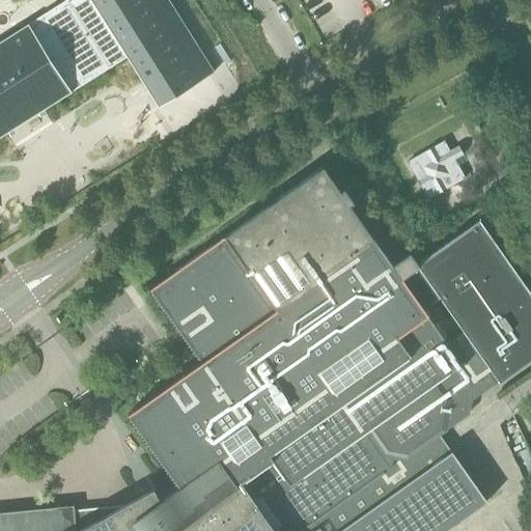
[(0,137),(7,133),(44,110),(113,66),(121,61),(128,57),(159,108),(215,72),(169,0),(66,0),(0,42),(0,137)]
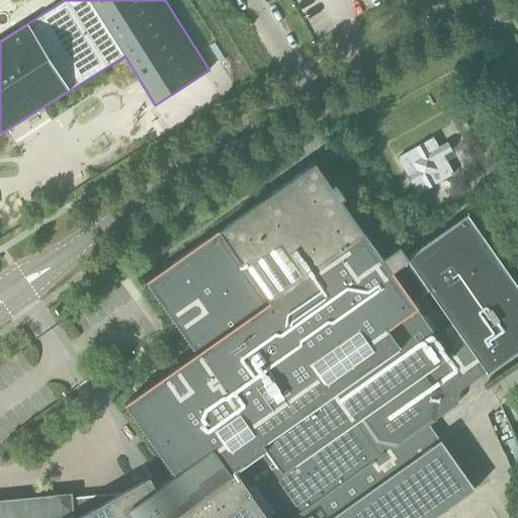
[(439,147),(434,138),(398,158),(418,194),(454,174),(444,156),(452,151),(448,143),(439,147)]
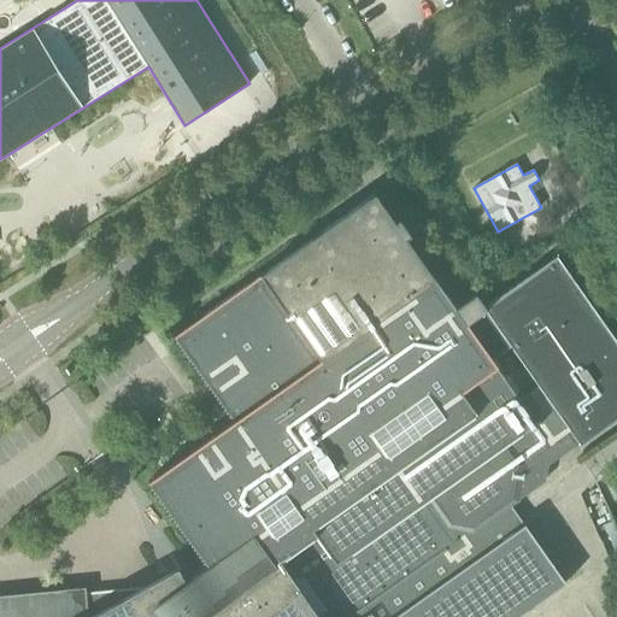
[(0,616),(518,616),(568,583),(563,576),(526,526),(511,505),(545,481),(548,463),(551,463),(580,442),(582,445),(616,419),(616,341),(559,258),(487,307),(480,297),(459,311),(409,238),(412,235),(401,219),(398,222),(380,197),(176,336),(177,338),(178,338),(210,382),(238,422),(157,479),(151,482),(162,499),(210,565),(210,564),(211,565),(187,582),(180,568),(145,587),(87,593),(0,601),(0,616)]
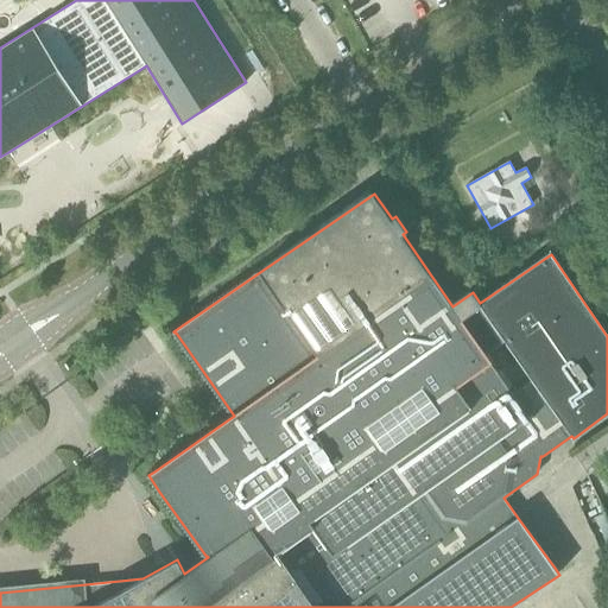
[(176,393),(192,409),(203,397),(187,381),(176,393)]
